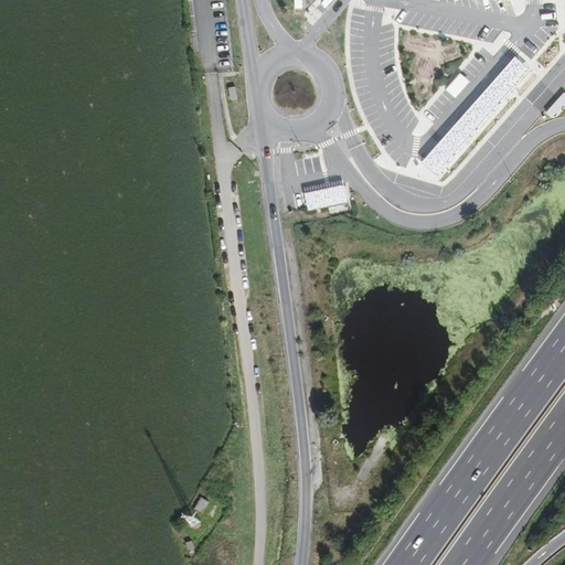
[(522,71),(510,60),(423,161),(435,172),(522,71)]
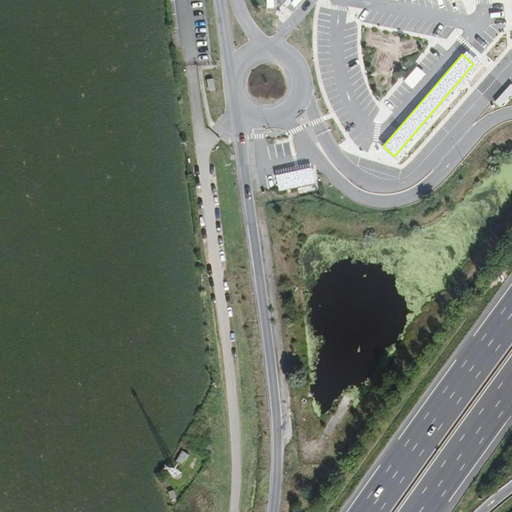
[(426,72),(417,65),(404,80),(412,87),(426,72)]
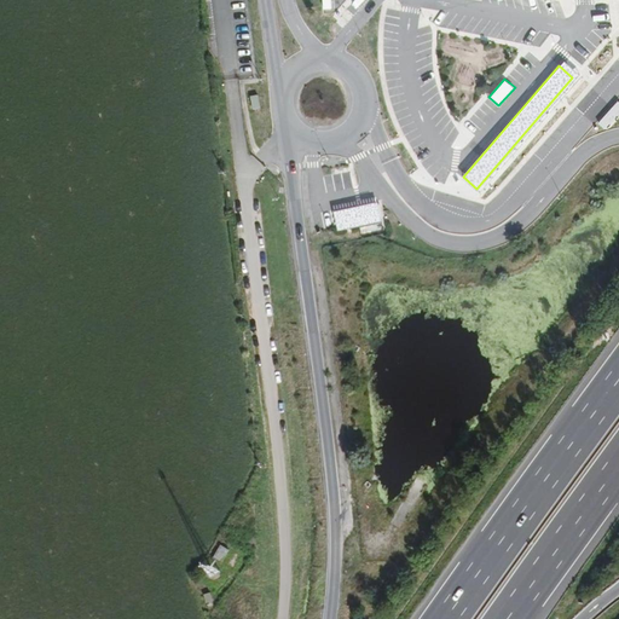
[(262,120),(255,121),(259,136),(265,134),(262,120)]
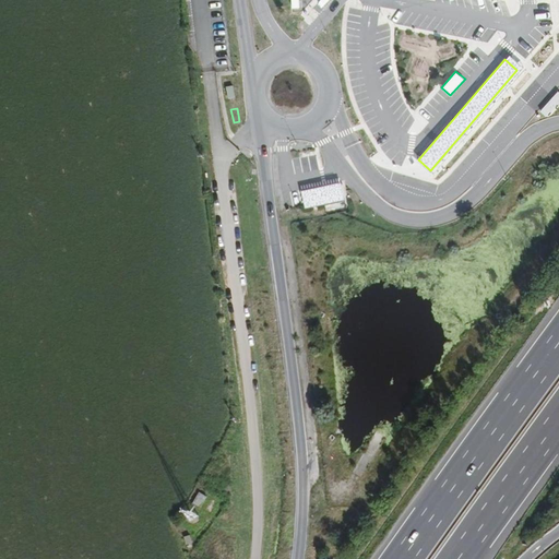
[(341,182),(302,190),(306,209),(344,201),(341,182)]
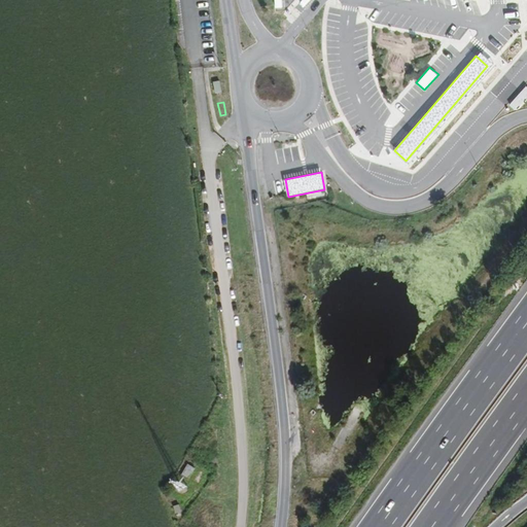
[(194,467),(188,464),(182,475),(187,478),(194,467)]
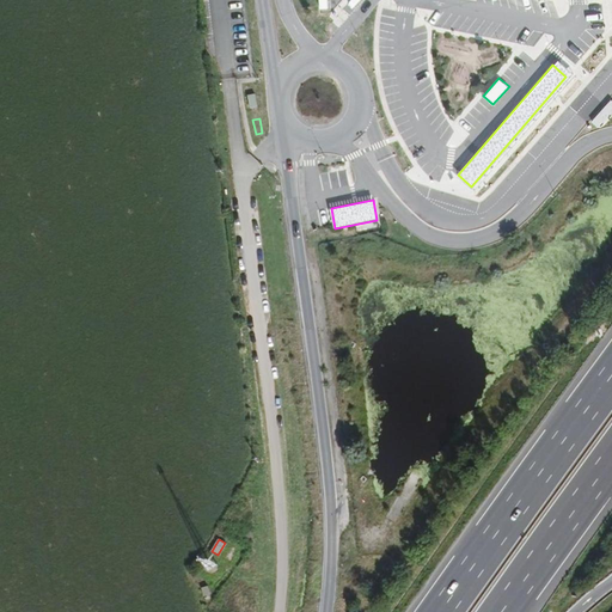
[(239,549),(232,545),(224,560),(231,563),(239,549)]
